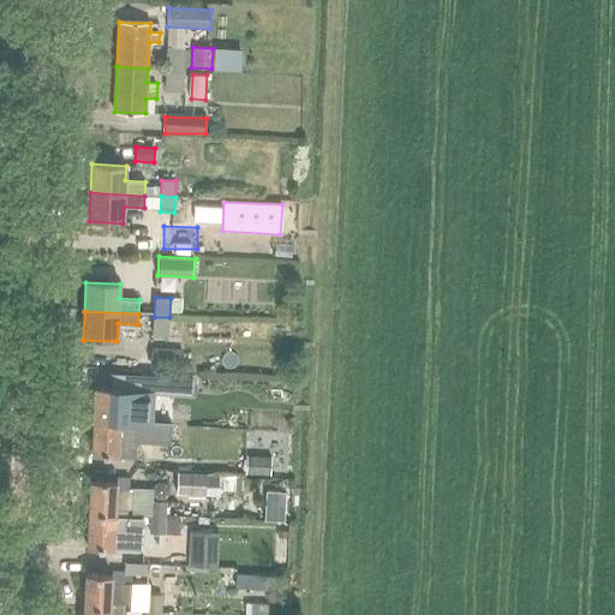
[(169,317),(154,317),(153,336),(168,338),(169,317)]
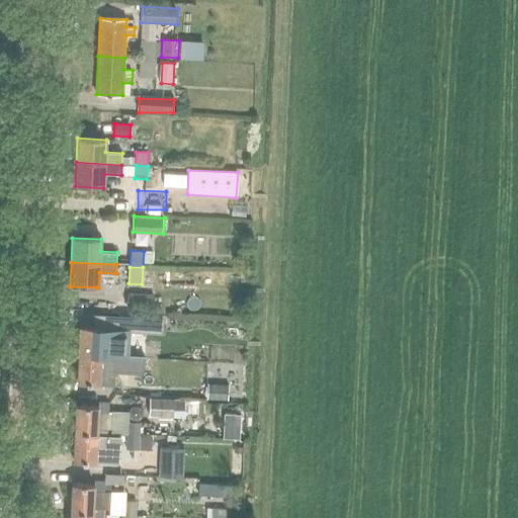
[(128,308),(155,309),(156,294),(130,293),(128,308)]
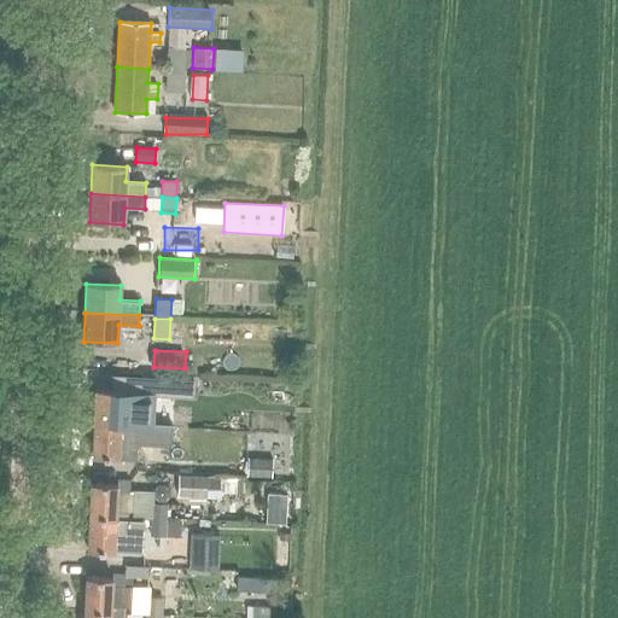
[(121,392),(95,391),(93,425),(120,426),(120,421),(134,421),(135,421),(138,391),(121,390),(121,392)]
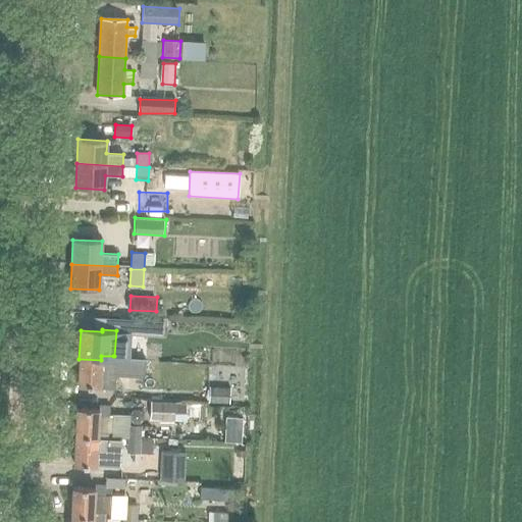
[(136,371),(149,372),(150,345),(137,344),(136,371)]
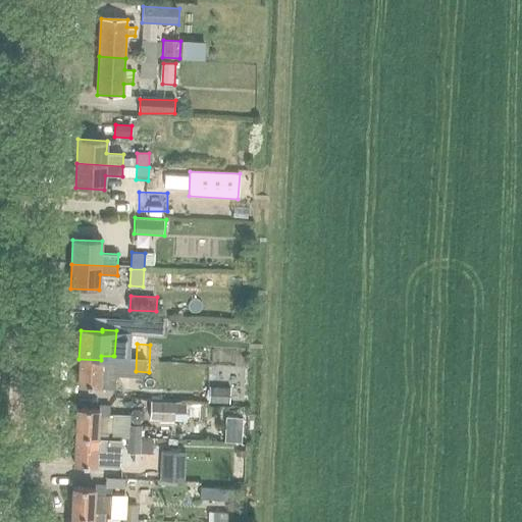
[(79,359),(77,386),(112,388),(113,365),(112,365),(113,356),(101,356),(101,360),(79,359)]
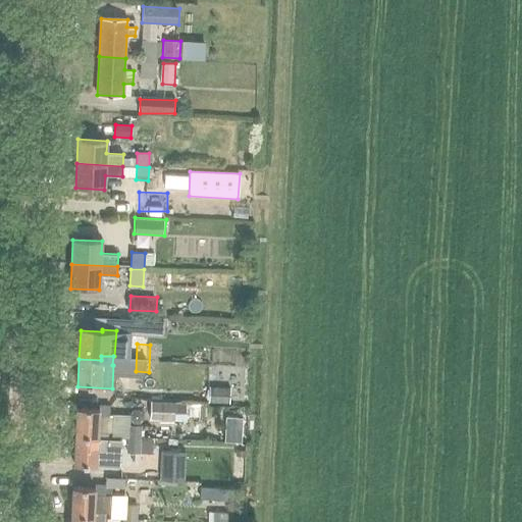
[(208,403),(230,404),(231,387),(209,386),(208,403)]
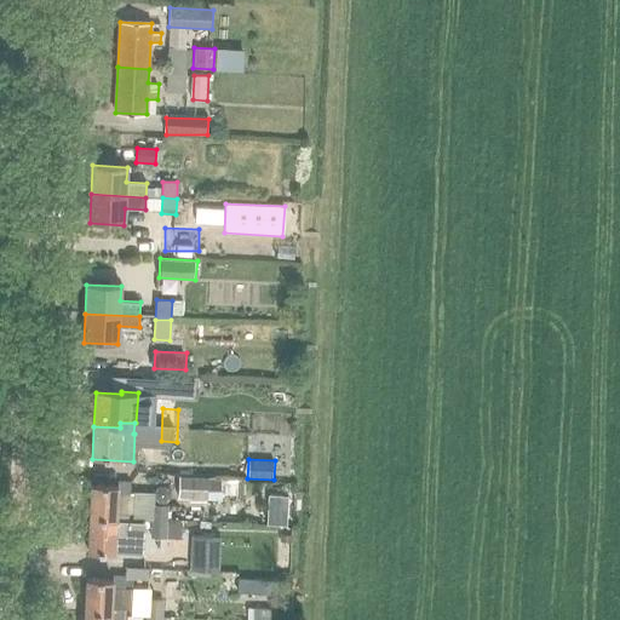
[(224,498),(225,477),(181,477),(181,498),(224,498)]
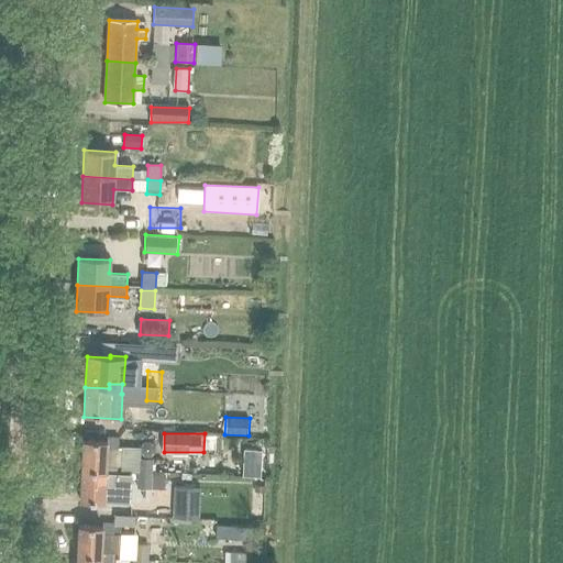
[(105,473),(105,468),(106,449),(118,450),(119,439),(106,439),(106,443),(81,441),(80,472),(105,473)]
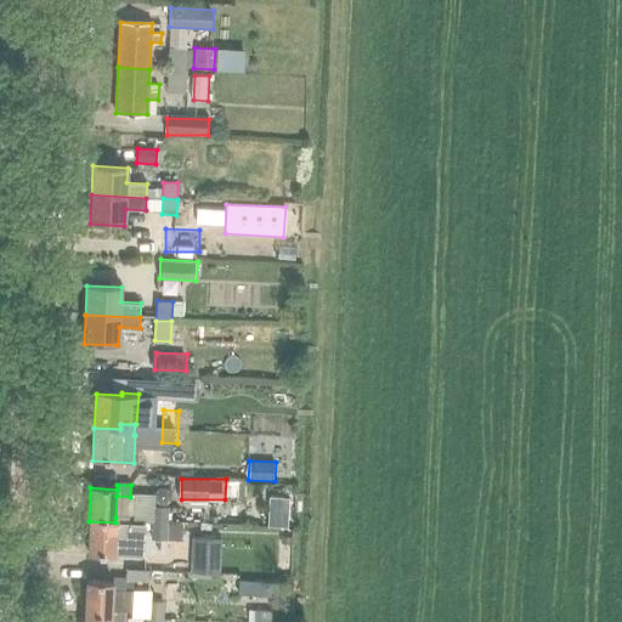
[(152,505),(151,524),(168,524),(169,507),(152,505)]
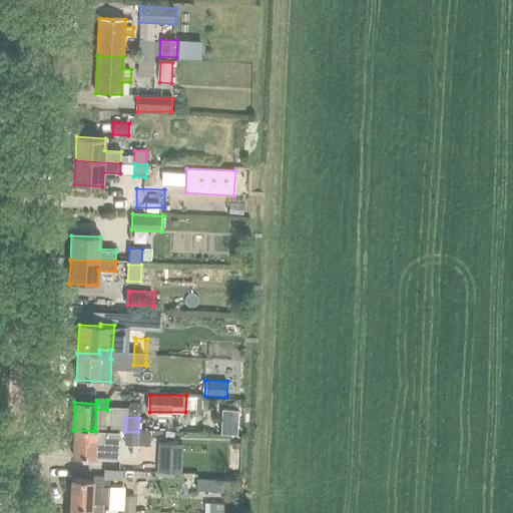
[(107,428),(95,427),(95,431),(73,430),(72,458),(93,459),(94,436),(106,437),(107,428)]
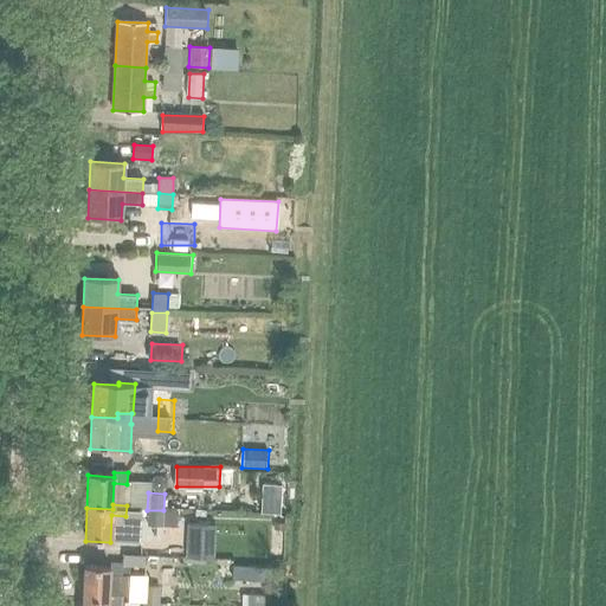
[(146,527),(162,527),(163,510),(147,510),(146,527)]
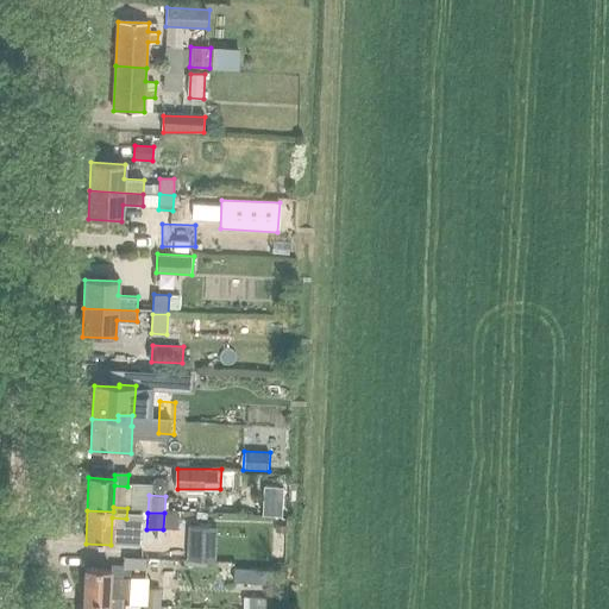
[(164,513),(163,529),(176,531),(177,514),(164,513)]
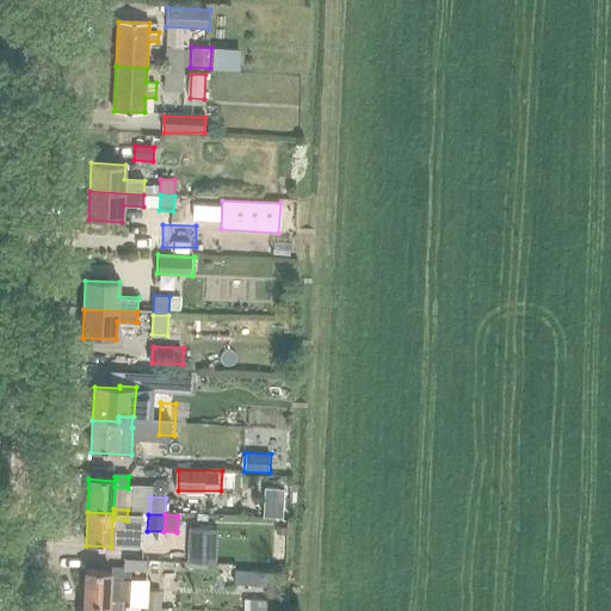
[(216,565),(218,530),(189,529),(187,563),(216,565)]
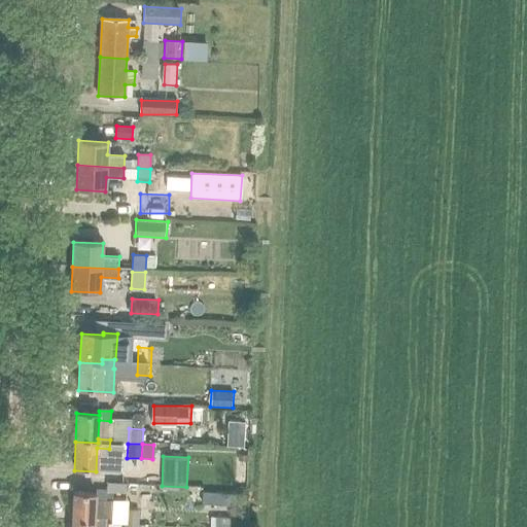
[(73,494),(71,523),(94,524),(94,520),(106,520),(112,520),(112,501),(107,501),(107,492),(95,491),(95,495),(73,494)]
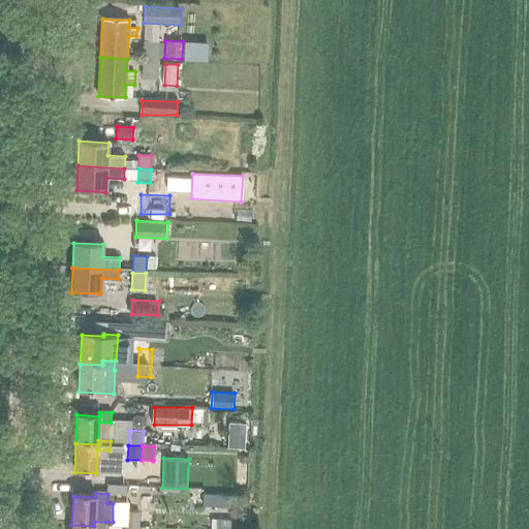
[(204,494),(204,506),(238,508),(239,496),(204,494)]
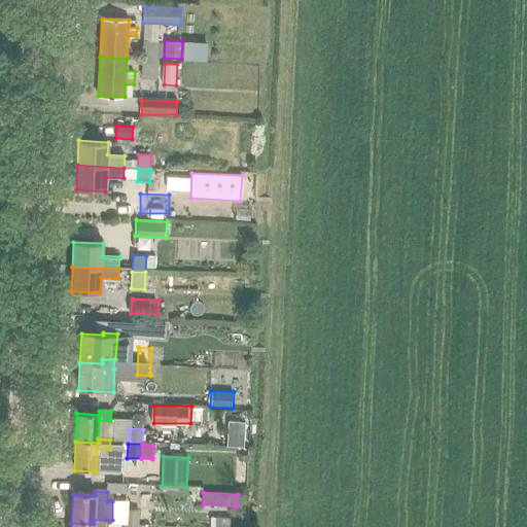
[(125,508),(124,522),(138,523),(139,510),(125,508)]
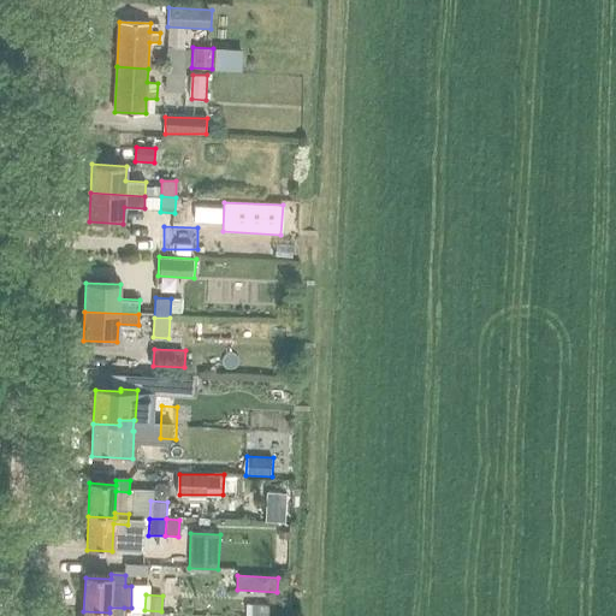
[(250,604),(249,615),(273,615),(274,605),(250,604)]
